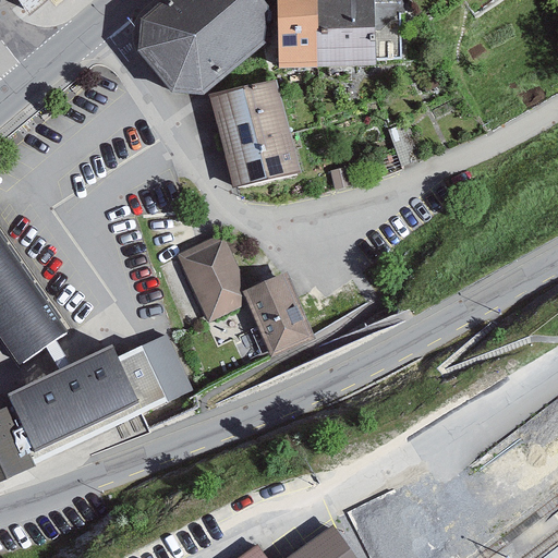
[(19,0),(31,15),(48,0),(19,0)]
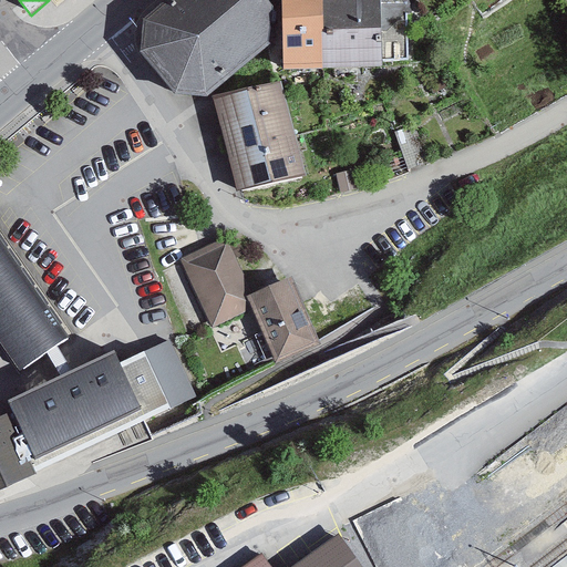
[(162,0),(141,18),(141,52),(173,92),(212,95),(270,43),(272,0),(162,0)]
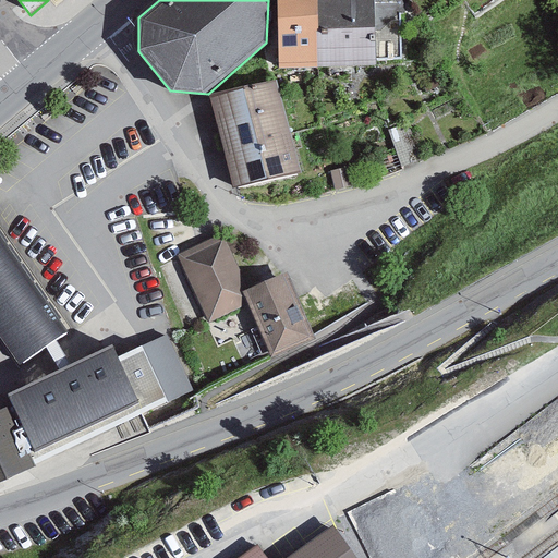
[(277,0),(279,69),(318,68),(317,0),(277,0)]
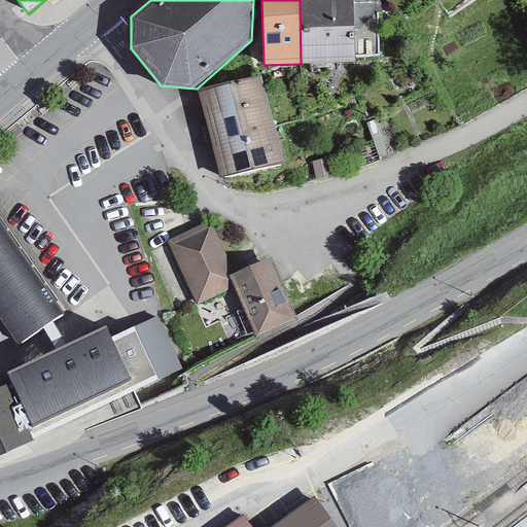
[(353,0),(300,0),(301,64),(355,62),(353,0)]
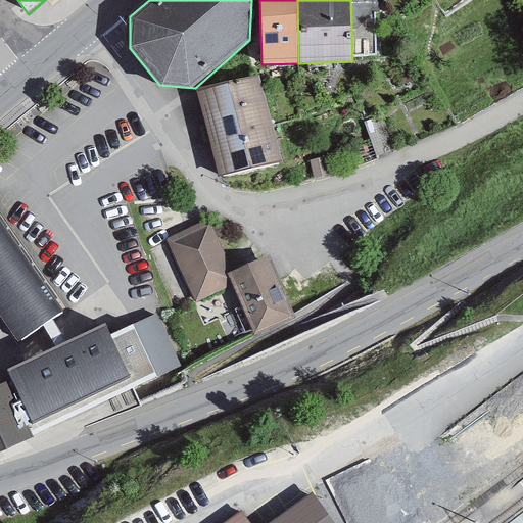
[(260,76),(195,88),(218,178),(284,162),(260,76)]
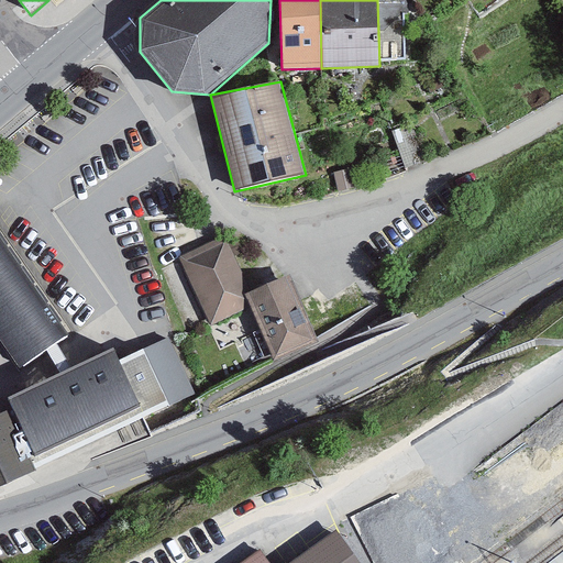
[(0,235),(0,343),(20,372),(70,338),(0,235)]
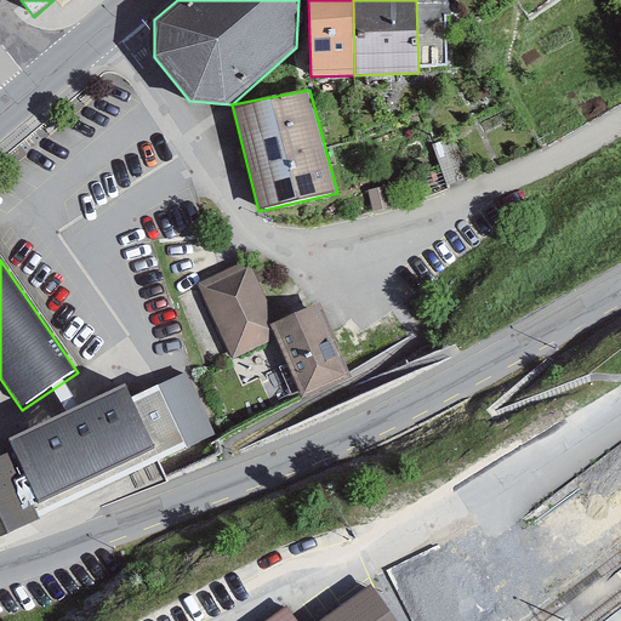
[(244,265),(198,286),(233,360),(279,339),(244,265)]
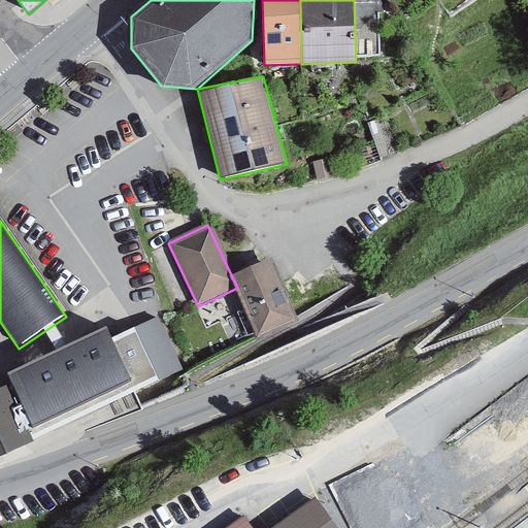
[(267,267),(234,282),(241,296),(260,337),(296,322),(271,265),(267,267)]
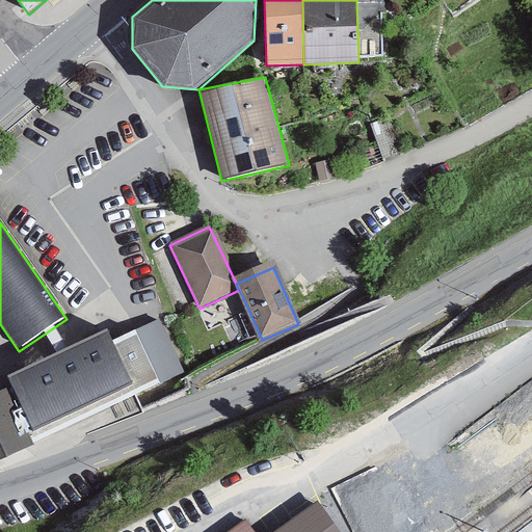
[(6,384),(15,398),(40,448),(162,382),(142,337),(123,347),(113,330),(6,384)]
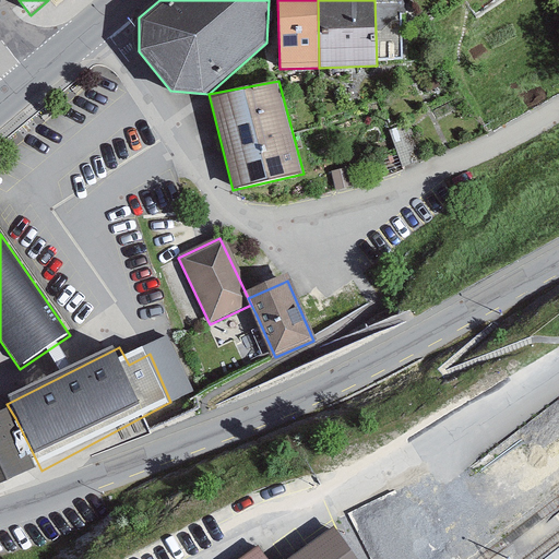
[(0,391),(0,425),(15,418),(7,404),(0,391)]
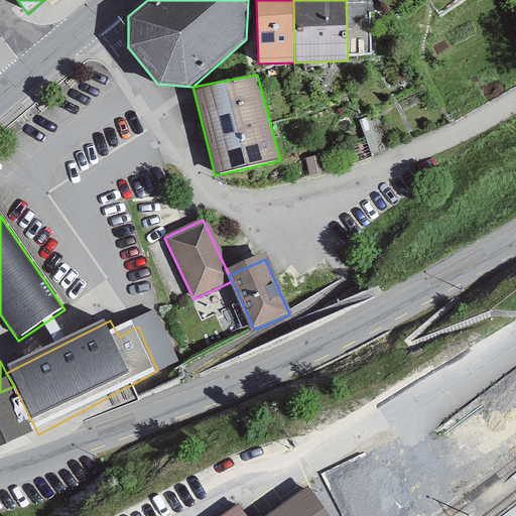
[(14,386),(0,392),(0,450),(38,434),(14,386)]
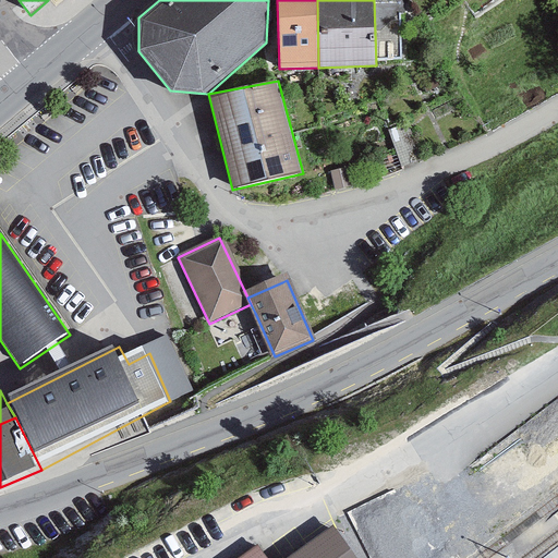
[(356,557),(334,526),(288,557),(356,557)]
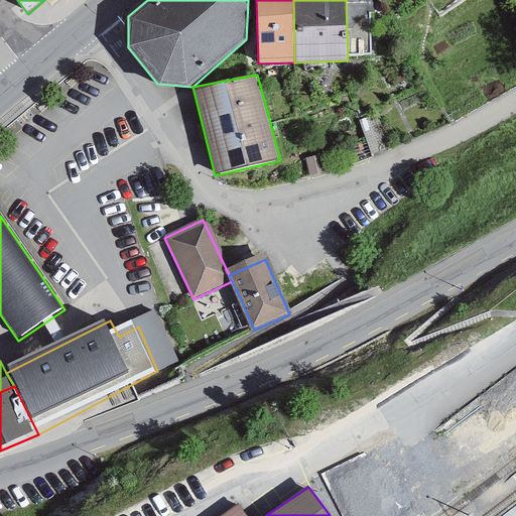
[(247,515),(239,504),(222,515),(247,515)]
